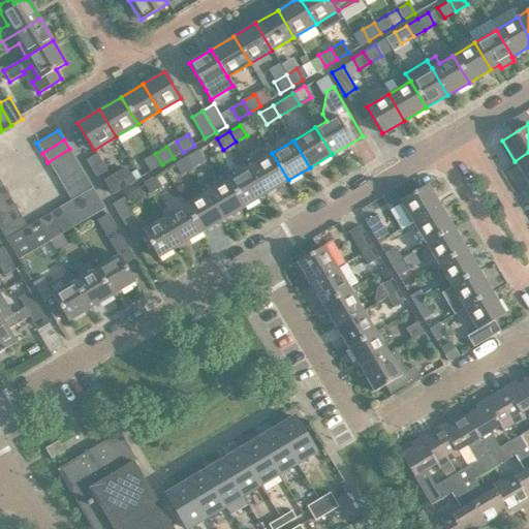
[(74,158),(69,149),(48,162),(53,170),(74,158)]
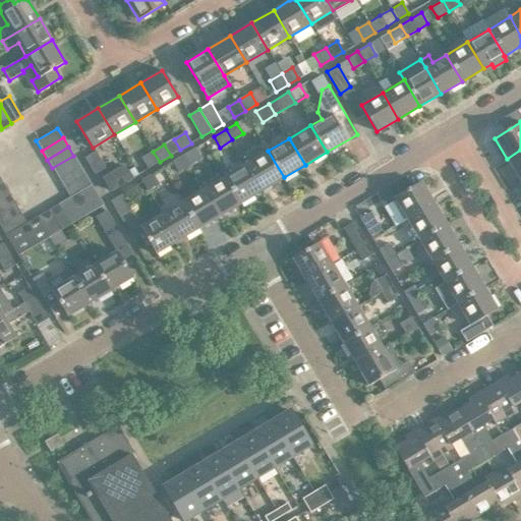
[(189,165),(200,159),(194,148),(183,155),(189,165)]
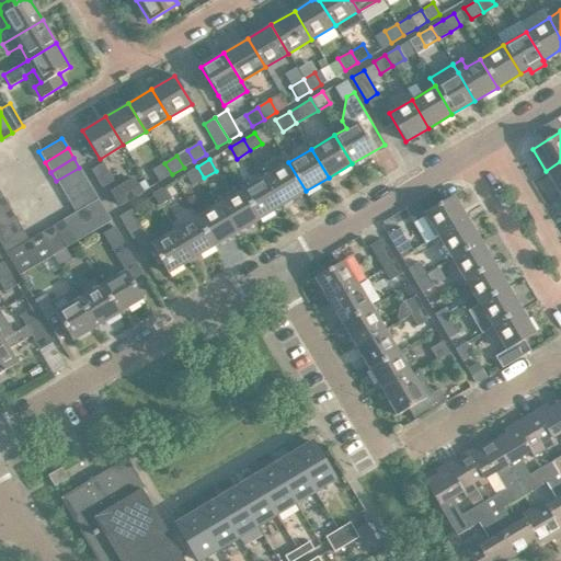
[(560,193),(560,161),(546,171),(559,194),(560,193)]
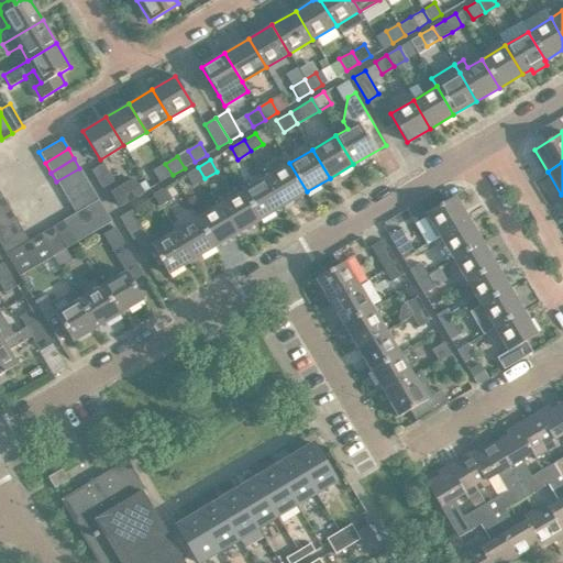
[(103,191),(116,185),(102,163),(90,169),(103,191)]
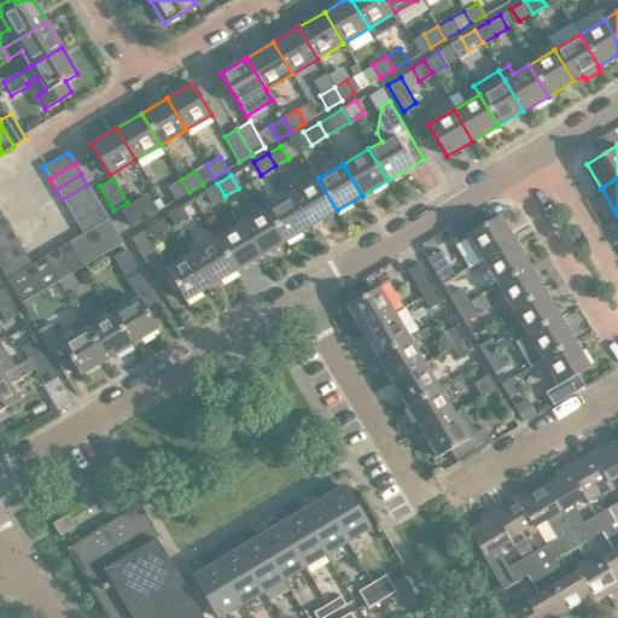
[(292,194),(312,226),(337,210),(318,179),(292,194)]
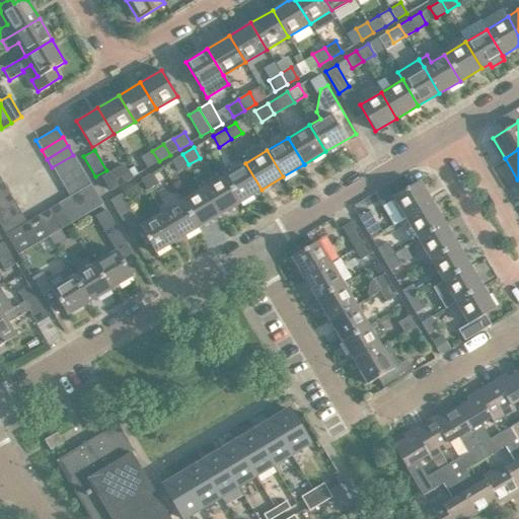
[(148,168),(159,161),(152,151),(141,158),(148,168)]
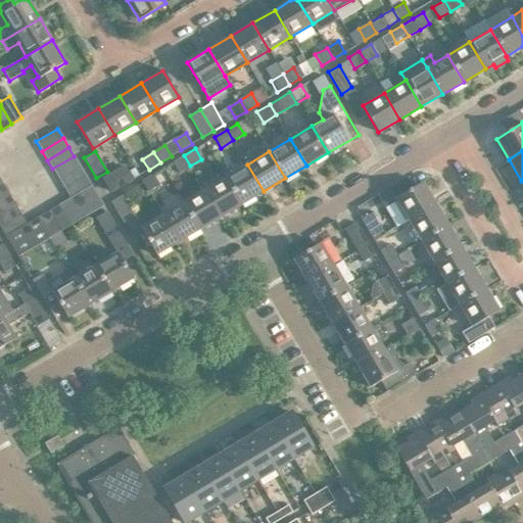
[(179,173),(190,165),(184,155),(172,161),(179,173)]
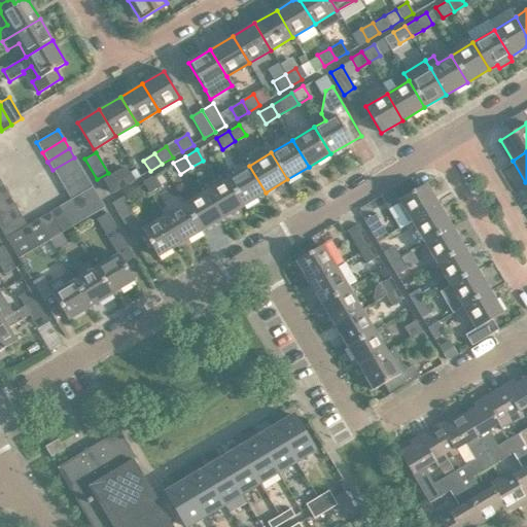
[(53,170),(59,179),(79,167),(74,157),(53,170)]
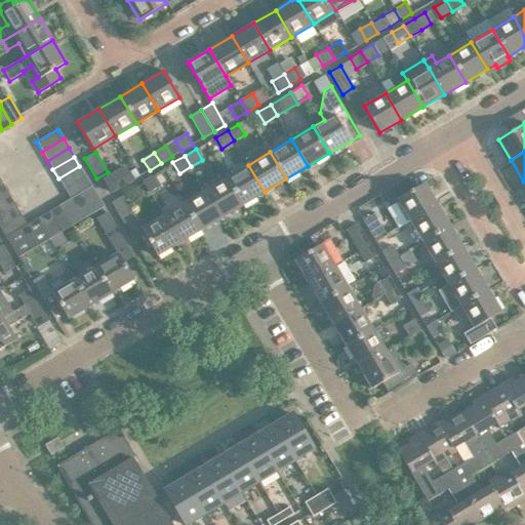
[(227,177),(243,204),(265,192),(248,165),(227,177)]
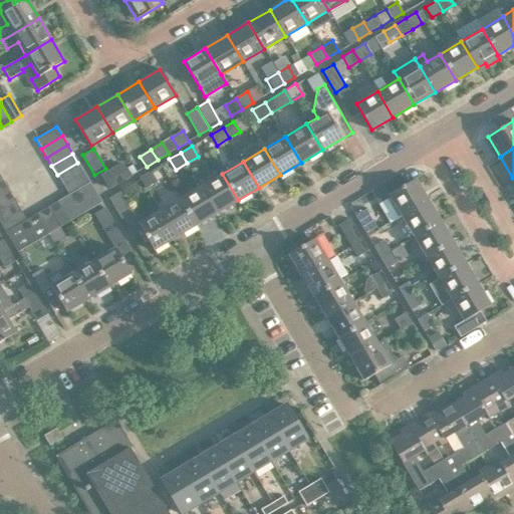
[(62,184),(83,172),(77,163),(57,175),(62,184)]
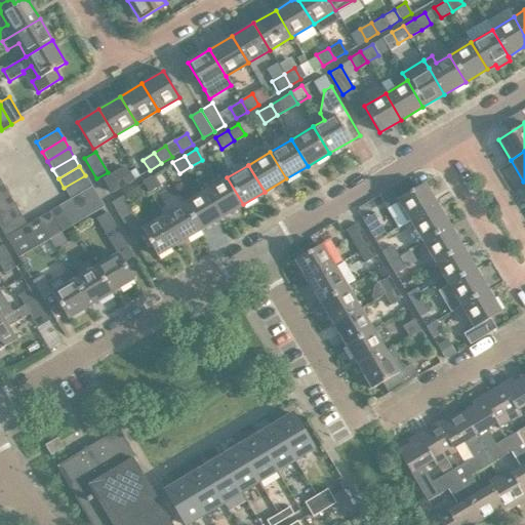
[(124,167),(104,178),(112,192),(132,179),(124,167)]
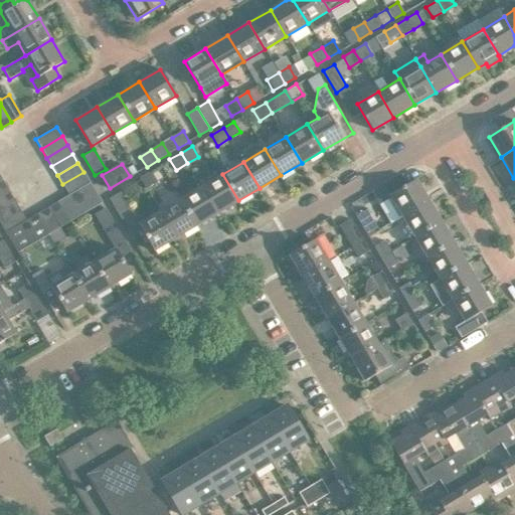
[(146,188),(157,181),(151,171),(139,177),(146,188)]
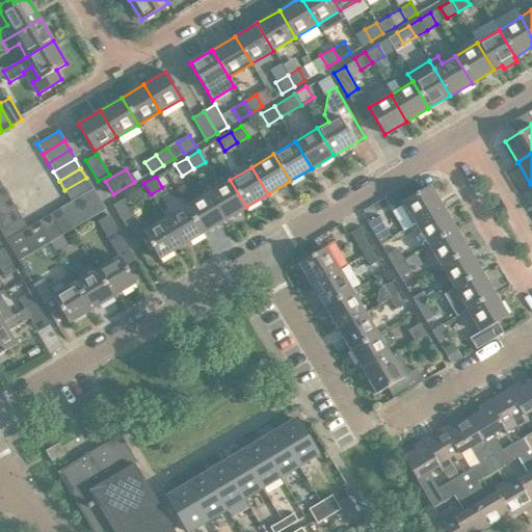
[(64,190),(71,201),(92,188),(86,178),(64,190)]
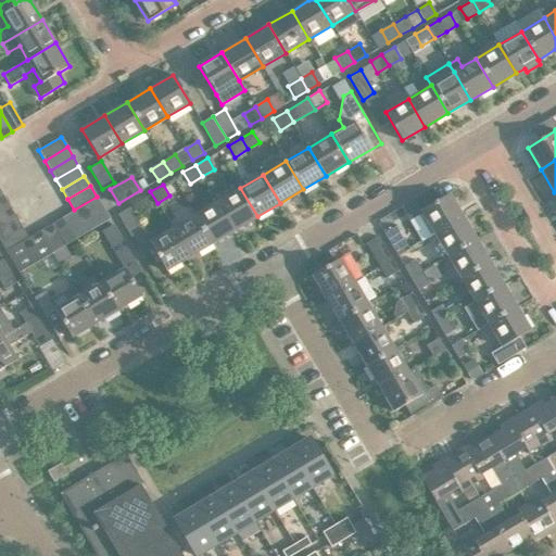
[(235,230),(257,216),(240,188),(217,202),(235,230)]
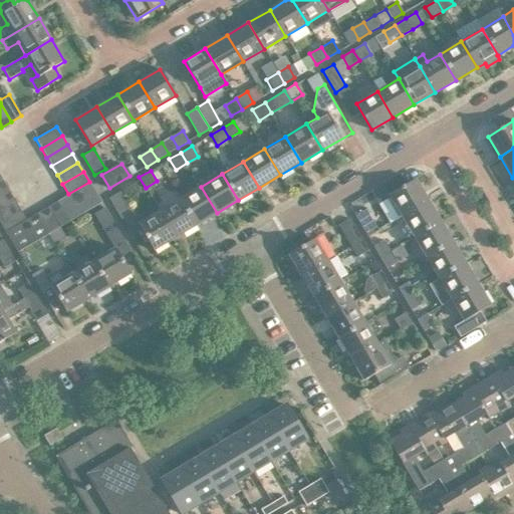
[(389,195),(402,216),(428,200),(415,180),(389,195)]
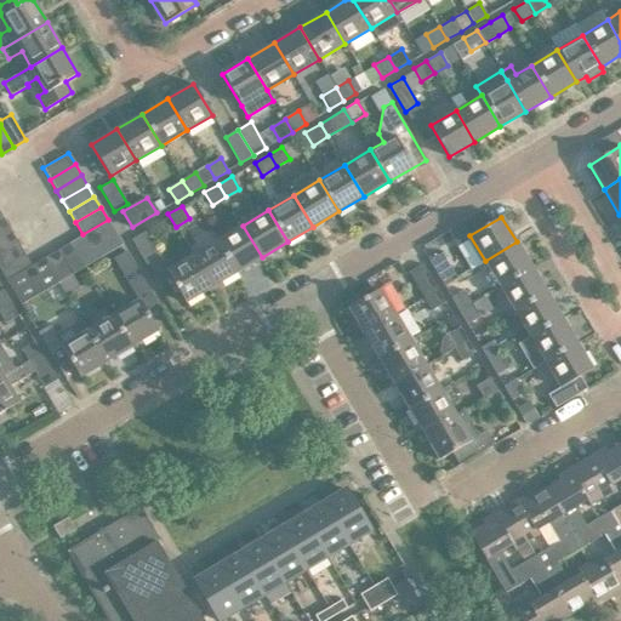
[(123,244),(108,220),(83,234),(68,243),(83,267),(123,244)]
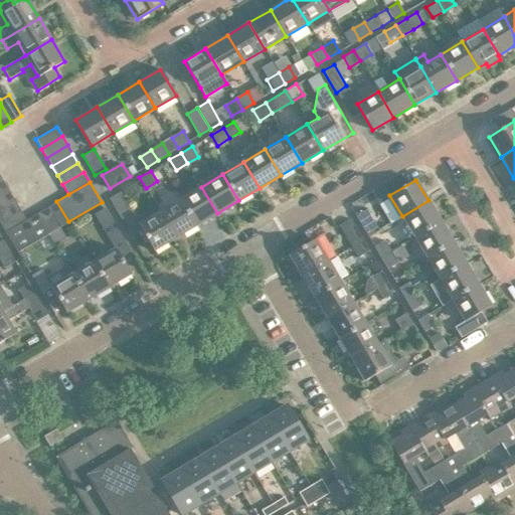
[(196,225),(217,213),(201,187),(180,199),(196,225)]
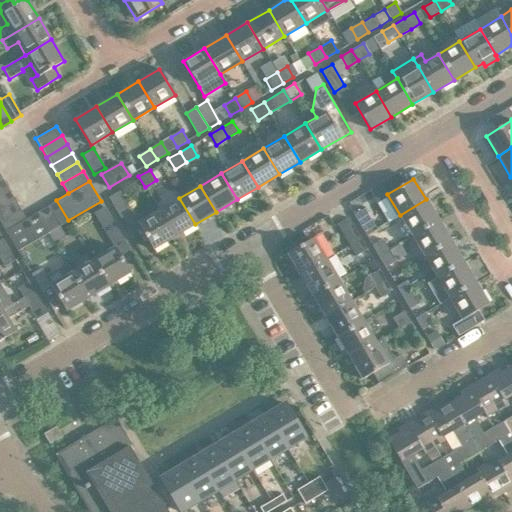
[(0,206),(13,199),(8,189),(0,193),(0,206)]
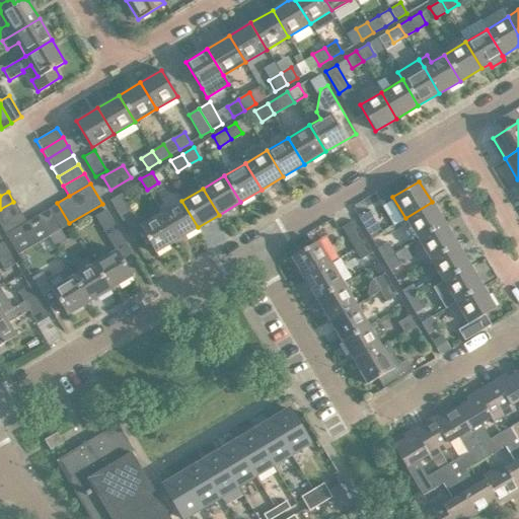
[(123,221),(133,215),(120,193),(109,200),(123,221)]
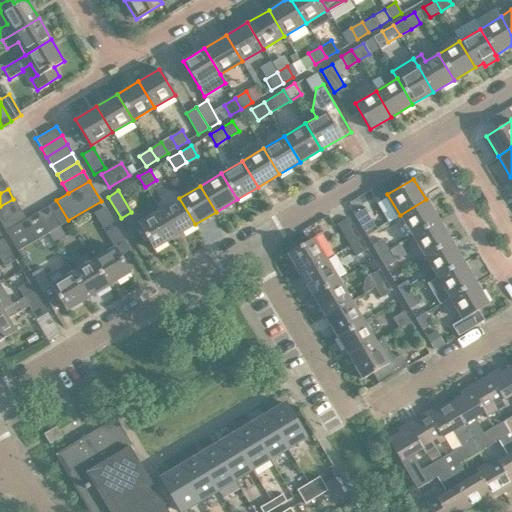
[(174,237),(195,224),(179,198),(158,211),(174,237)]
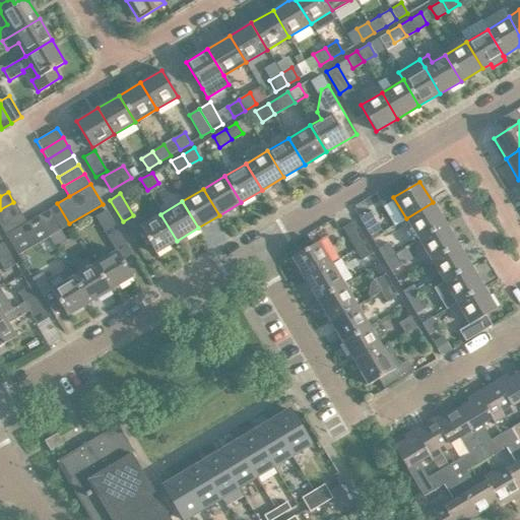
[(0,222),(19,211),(13,202),(0,209),(0,222)]
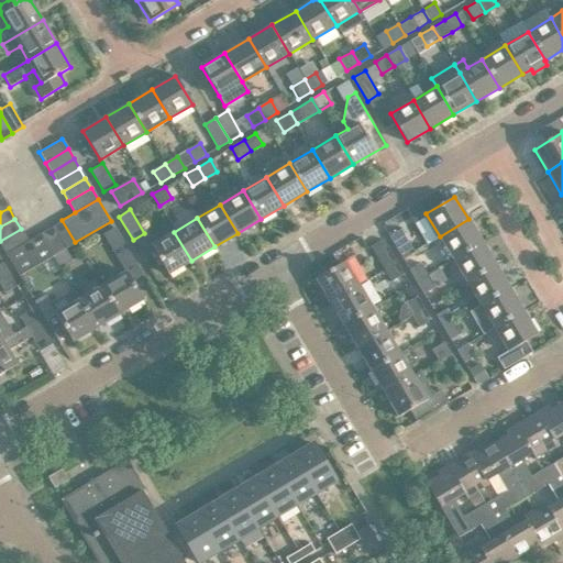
[(440,236),(453,260),(482,242),(468,219),(440,236)]
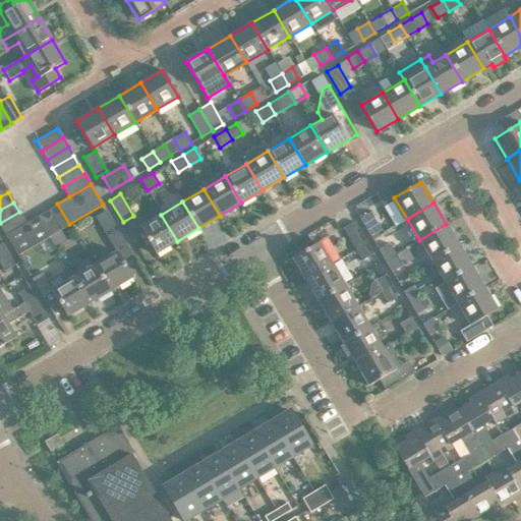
[(57,204),(47,210),(59,230),(60,230),(69,224),(57,204)]
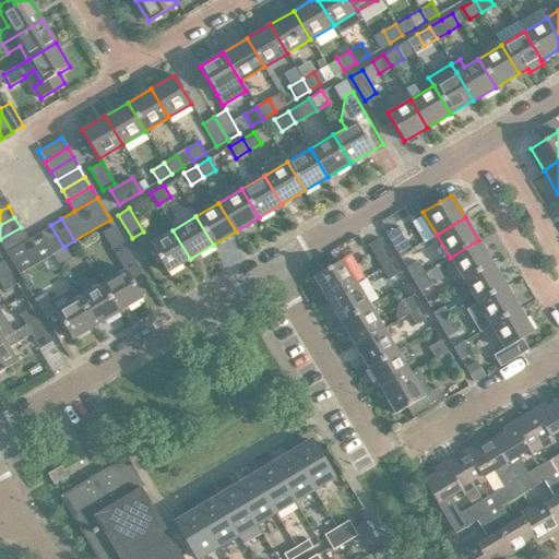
[(52,254),(52,253),(63,247),(50,225),(38,232),(52,254)]
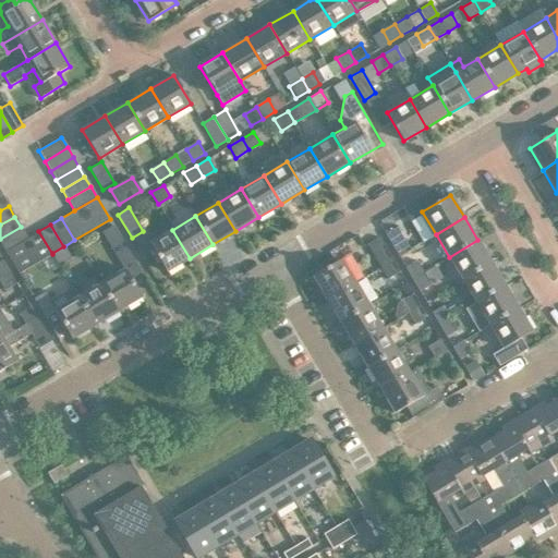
[(142,296),(131,278),(141,271),(113,225),(101,232),(123,269),(100,283),(118,311),(142,296)]
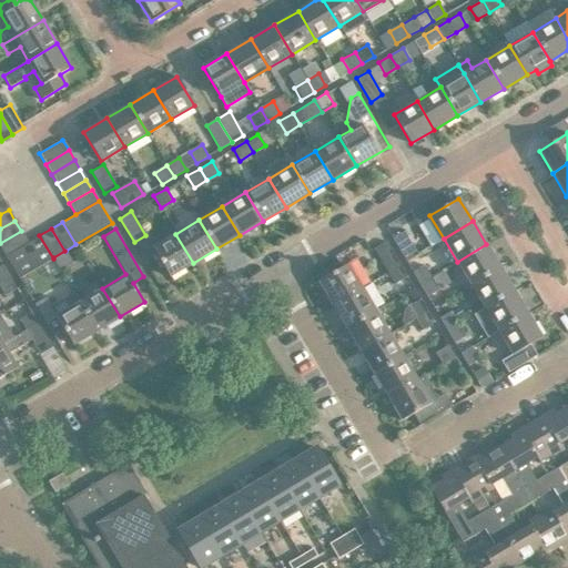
[(28,242),(21,231),(0,243),(0,245),(6,255),(28,242)]
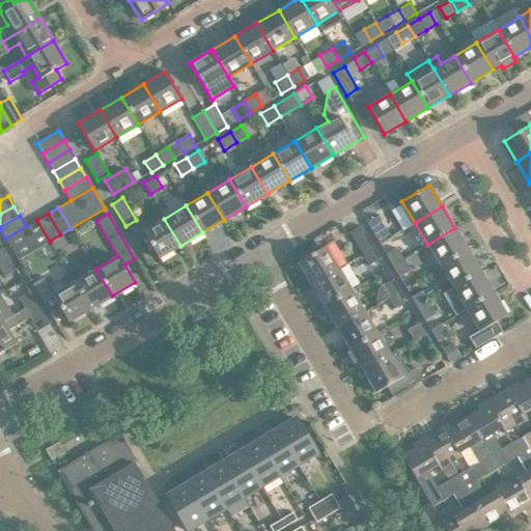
[(380,245),(390,238),(378,216),(366,222),(380,245)]
